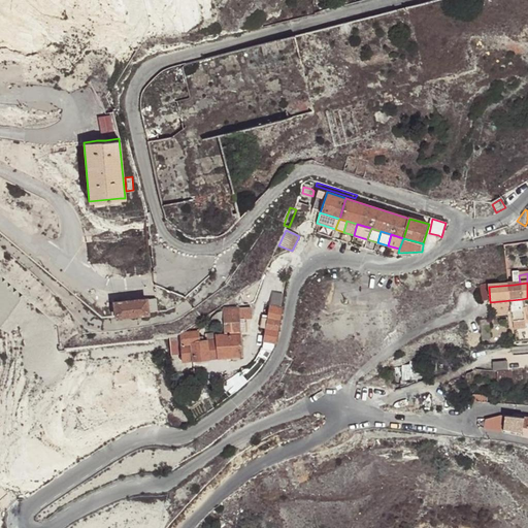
[(484,287),(482,303),(490,302),(489,287),(484,287)]
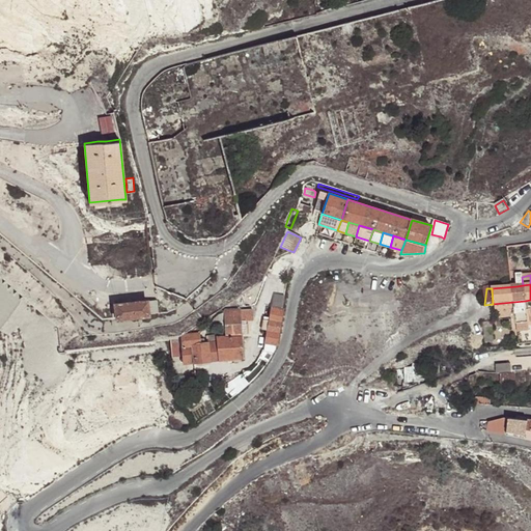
[(284,309),(286,296),(276,295),(274,306),(284,309)]
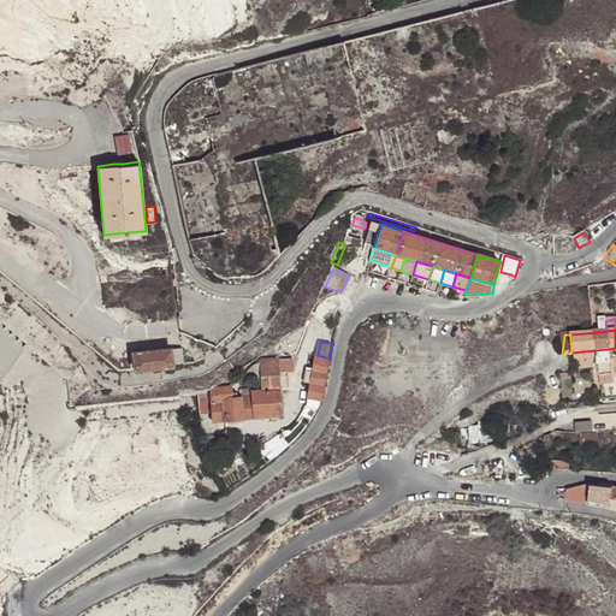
[(171,349),(173,366),(187,363),(183,347),(171,349)]
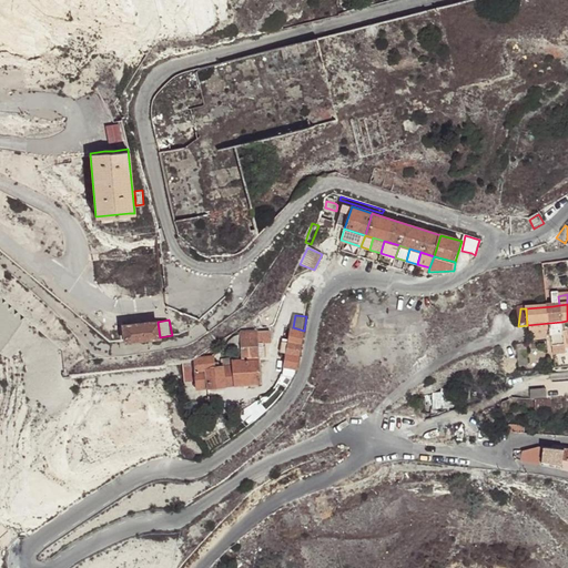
[(125,341),(160,337),(158,322),(124,325),(125,341)]
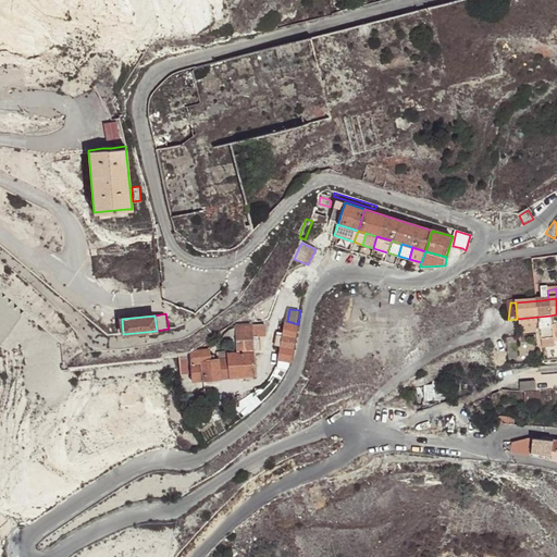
[(552,327),(551,316),(539,317),(540,329),(552,327)]
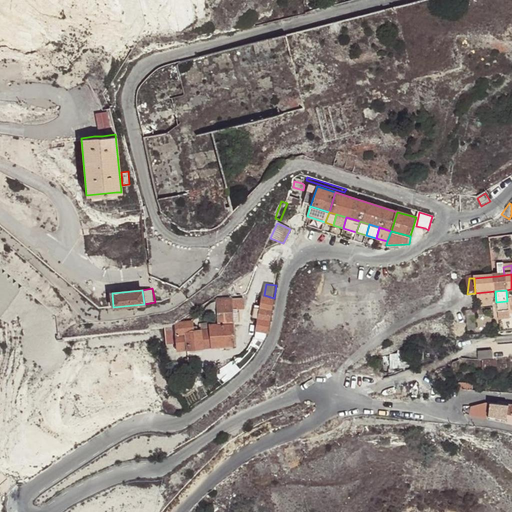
[(268,331),(274,298),(264,295),(261,309),(259,318),(257,329),(268,331)]
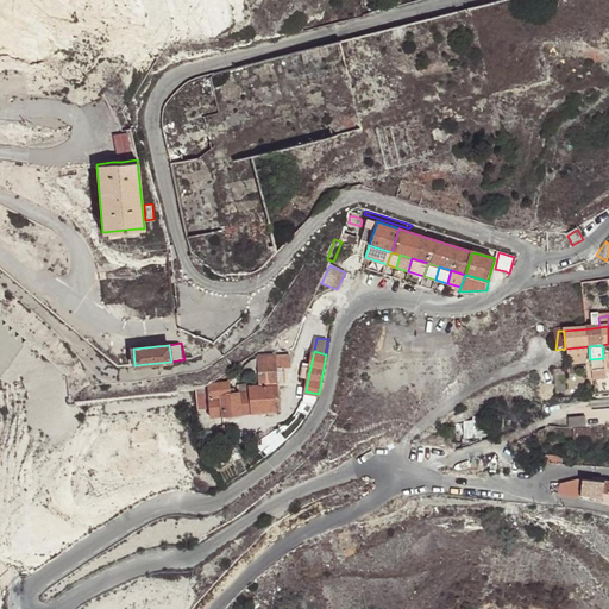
[(276,368),(276,356),(258,357),(258,369),(258,372),(258,385),(276,384),(276,368)]
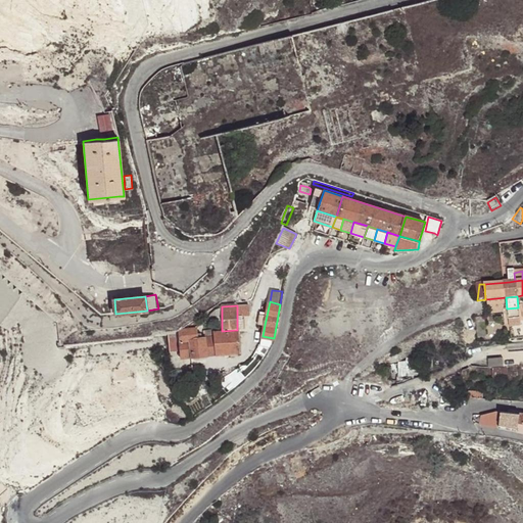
[(249,305),(237,305),(237,316),(248,315),(249,305)]
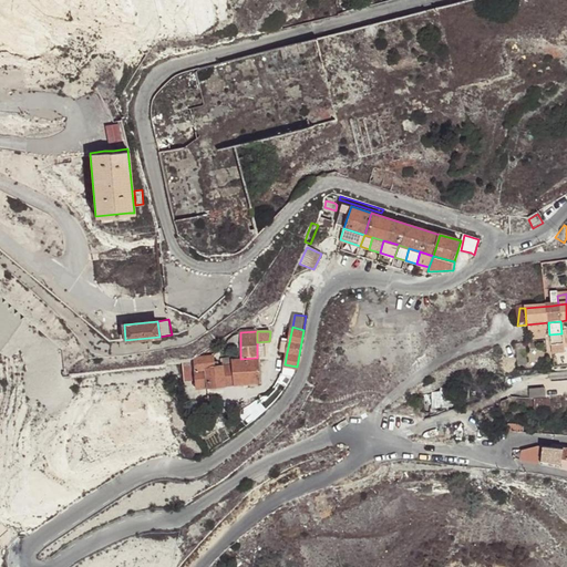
[(278,350),(287,352),(289,342),(280,340),(278,350)]
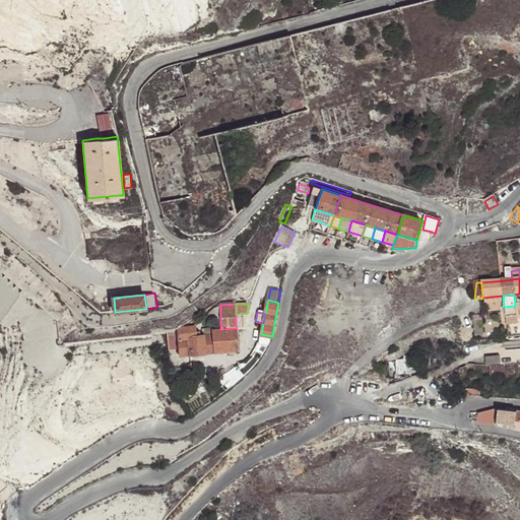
[(474,335),(481,335),(479,317),(473,318),(474,335)]
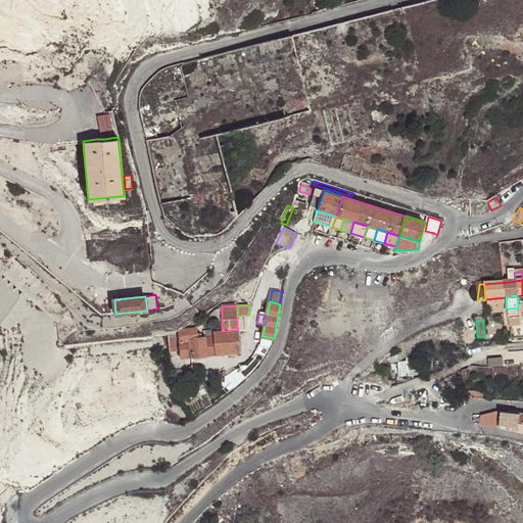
[(179,340),(190,339),(197,338),(196,329),(178,331),(179,340)]
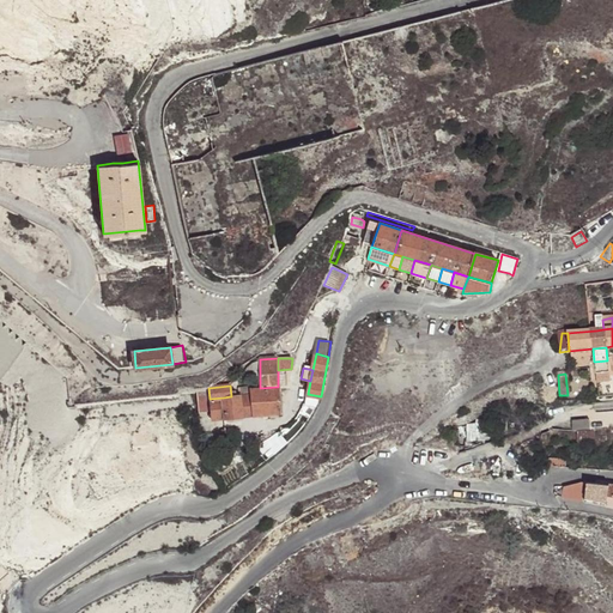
[(279,412),(278,387),(260,388),(252,389),(253,394),(255,414),(279,412)]
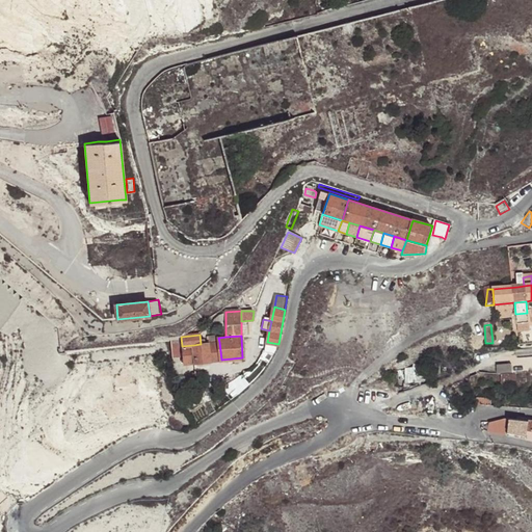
[(182,356),(178,340),(171,341),(176,358),(182,356)]
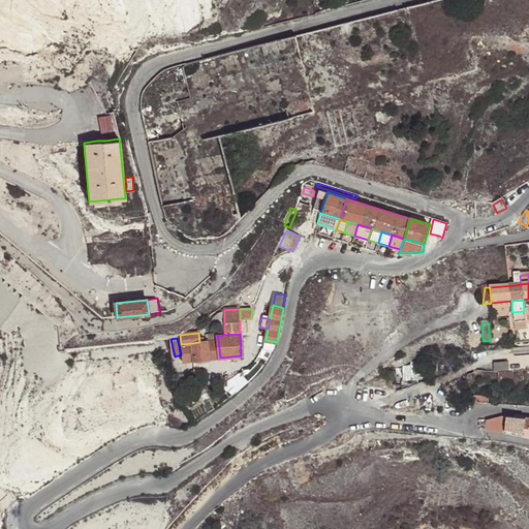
[(210,359),(220,358),(218,340),(208,342),(210,359)]
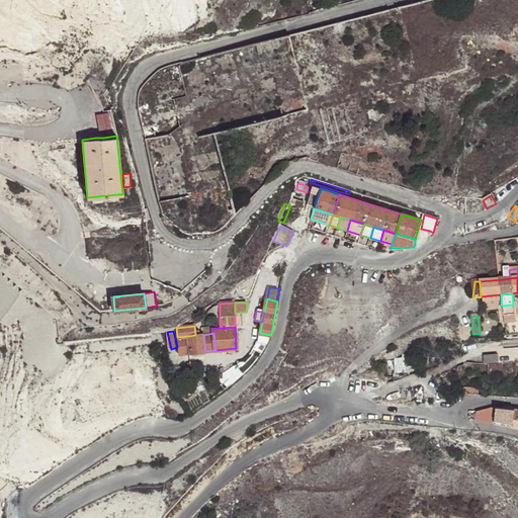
[(269,342),(271,335),(260,333),(258,341),(269,342)]
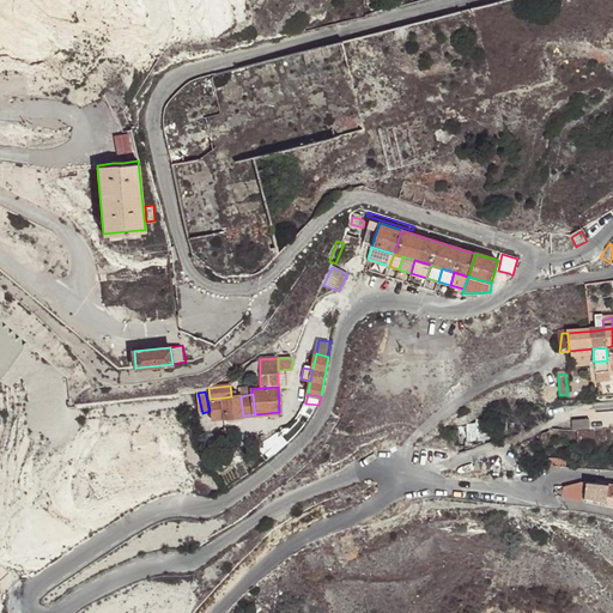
[(223,398),(225,418),(243,416),(241,396),(240,395),(231,396),(223,398)]
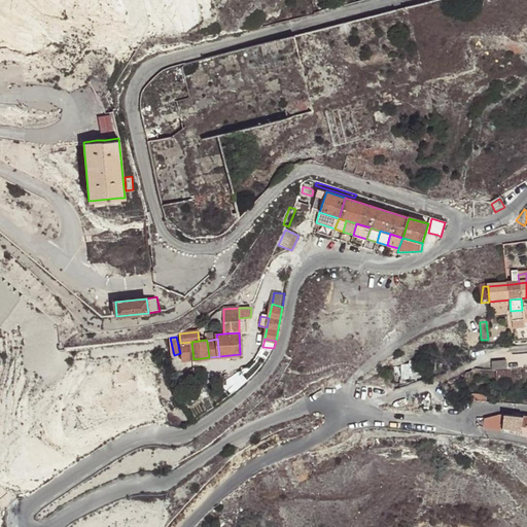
[(182,360),(194,359),(191,342),(180,343),(182,360)]
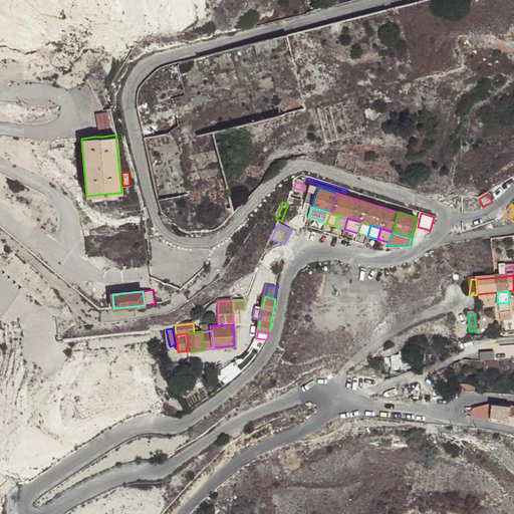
[(473,373),(474,364),(463,362),(462,372),(473,373)]
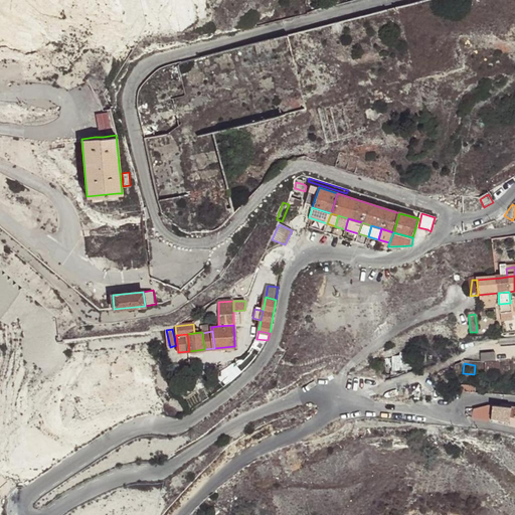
[(484,365),(484,375),(499,374),(499,364),(484,365)]
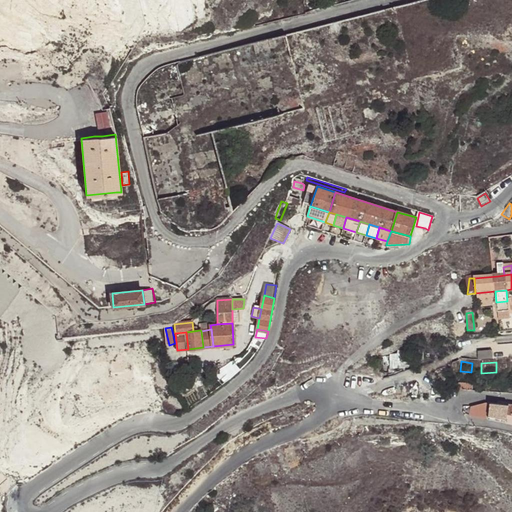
[(481,363),(472,363),(471,372),(481,373),(481,363)]
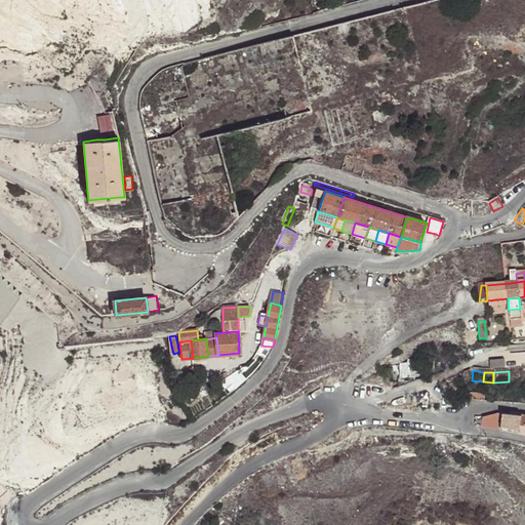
[(481,428),(501,431),(505,414),(499,414),(483,418),(482,422),(481,428)]
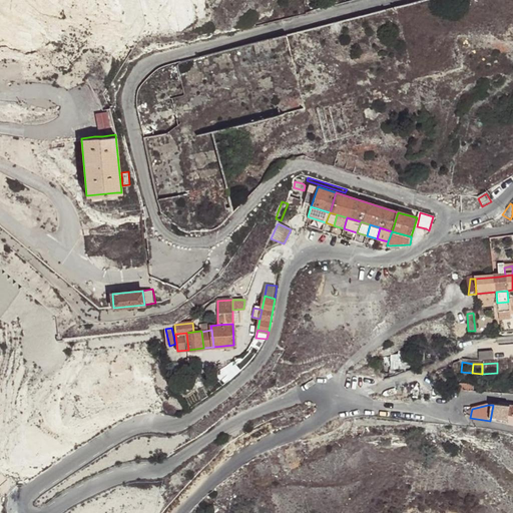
[(493,405),(490,421),(512,425),(512,407),(501,406),(493,405)]
